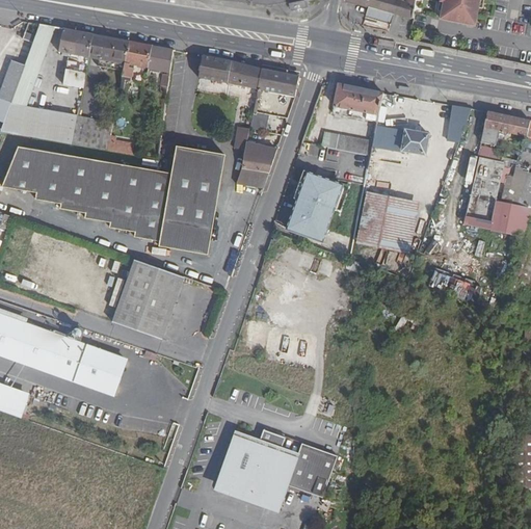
[(355,0),(367,3),(364,15),(389,21),(392,10),(412,16),(414,6),(415,0),(403,0),(355,0)]
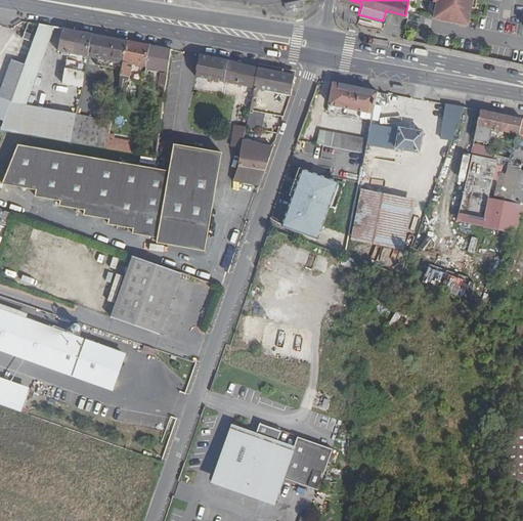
[(430,0),(428,13),(467,22),(471,0),(430,0)]
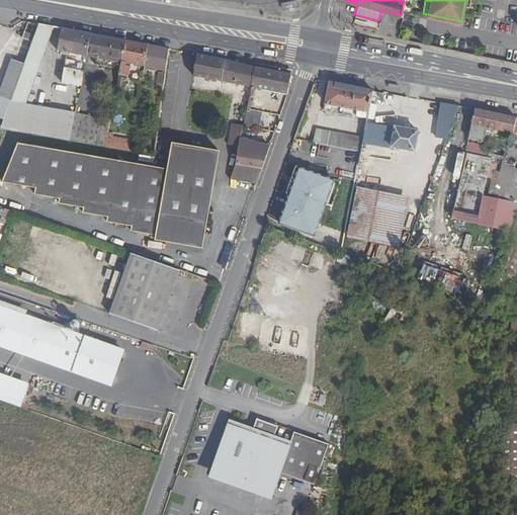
[(27,21),(21,37),(31,40),(38,23),(27,21)]
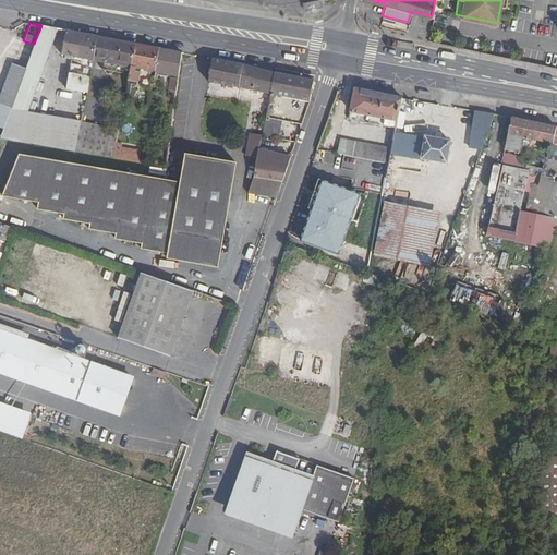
[(59,27),(41,25),(34,44),(32,51),(48,55),(59,27)]
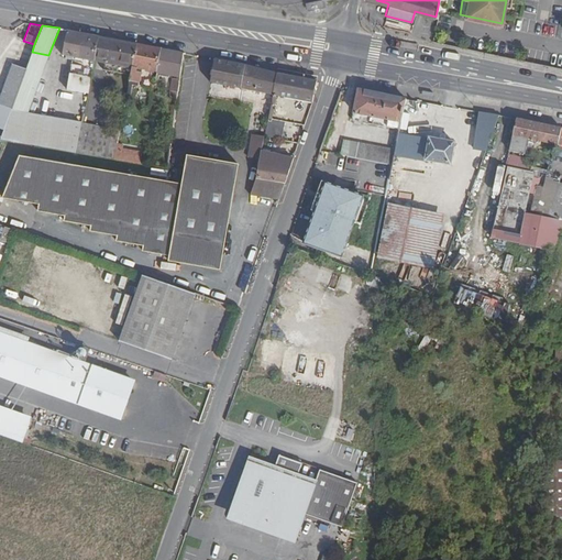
[(95,59),(100,34),(67,30),(63,53),(74,55),(67,88),(88,91),(95,59)]
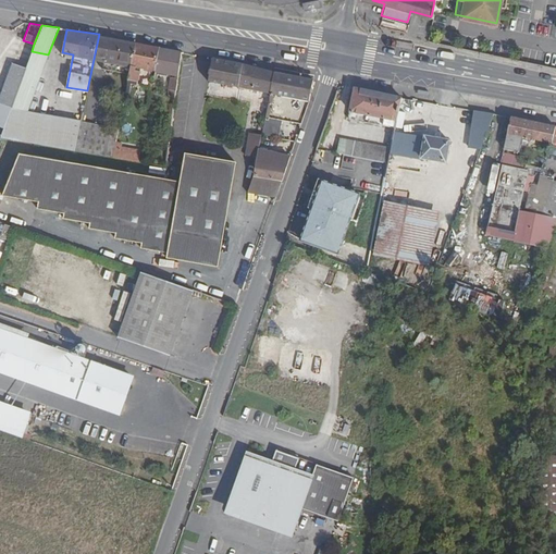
[(135,41),(99,34),(94,59),(102,61),(101,68),(130,72),(131,68),(131,64),(135,41)]
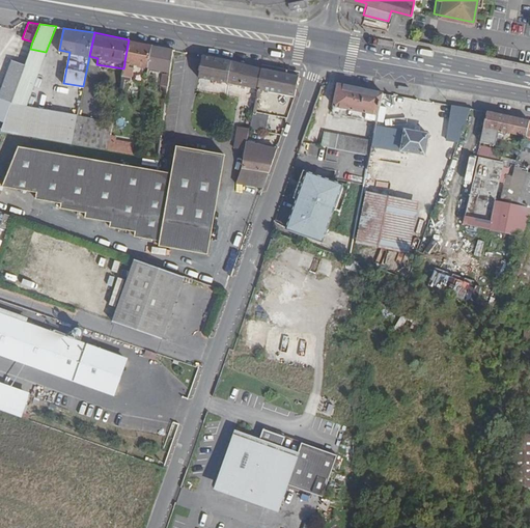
[(129,39),(124,61),(147,65),(147,63),(152,45),(129,39)]
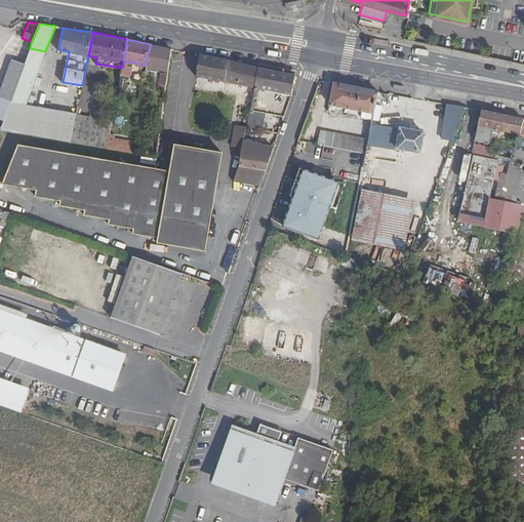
[(170,48),(151,44),(146,63),(168,67),(170,48)]
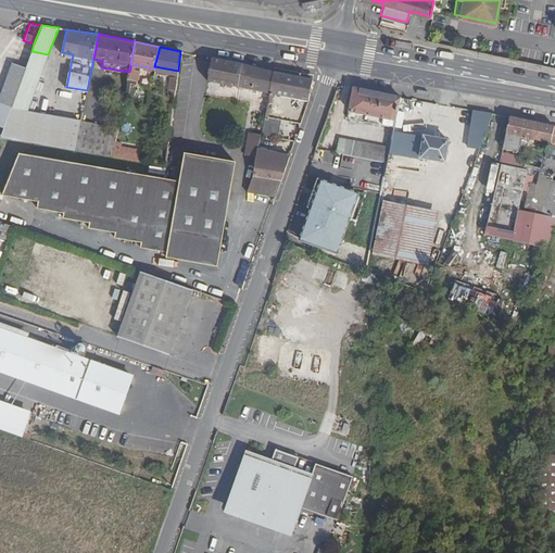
[(36,88),(48,54),(32,51),(26,66),(19,86),(36,88)]
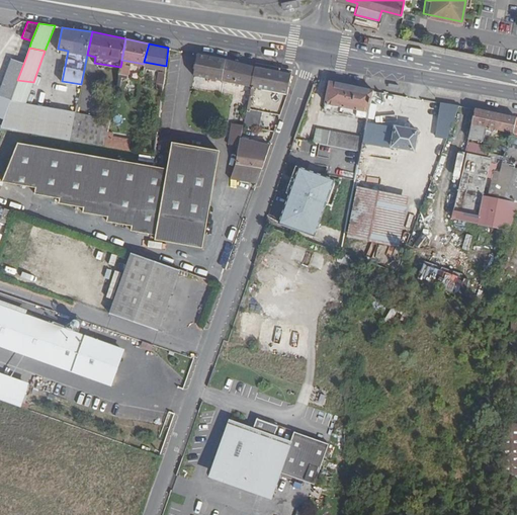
[(226,60),(197,54),(193,76),(213,80),(221,81),(226,60)]
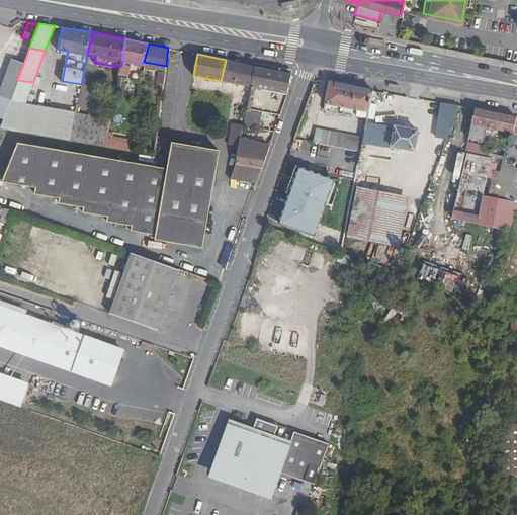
[(0,95),(10,99),(17,80),(24,62),(10,58),(0,84),(0,95)]
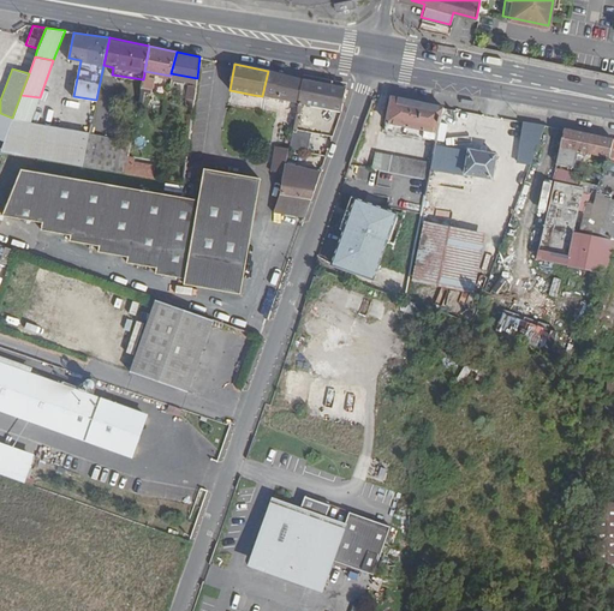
[(300,77),(268,71),(262,96),(296,102),(300,77)]
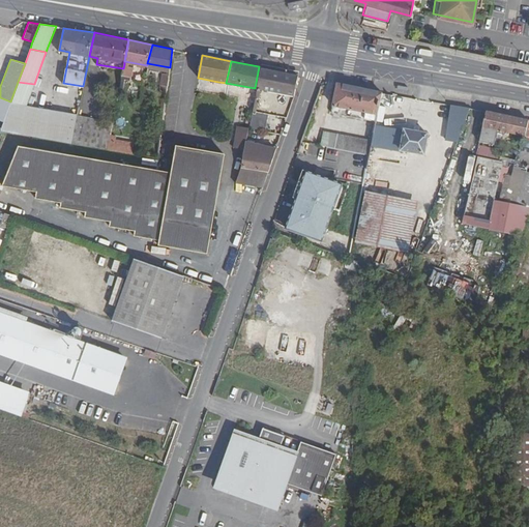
[(134,66),(124,64),(123,68),(121,76),(131,77),(134,66)]
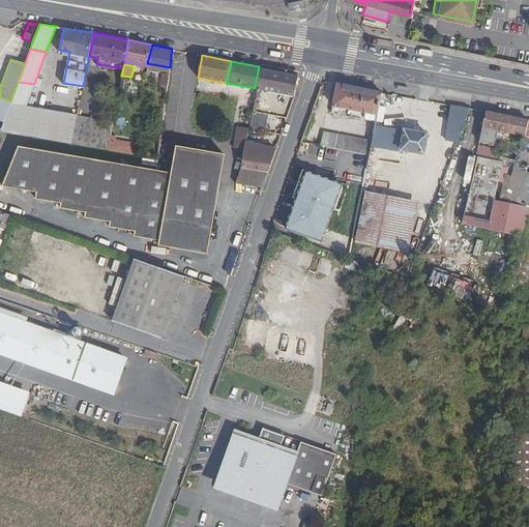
[(297,75),(259,66),(255,88),(259,89),(255,110),(286,116),(292,99),(297,75)]
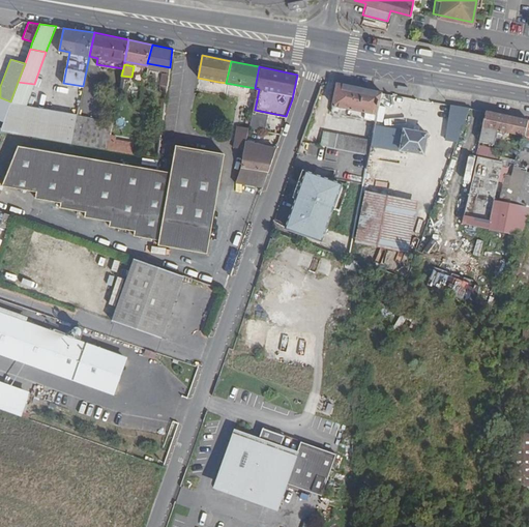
[(166,92),(169,71),(163,70),(159,91),(166,92)]
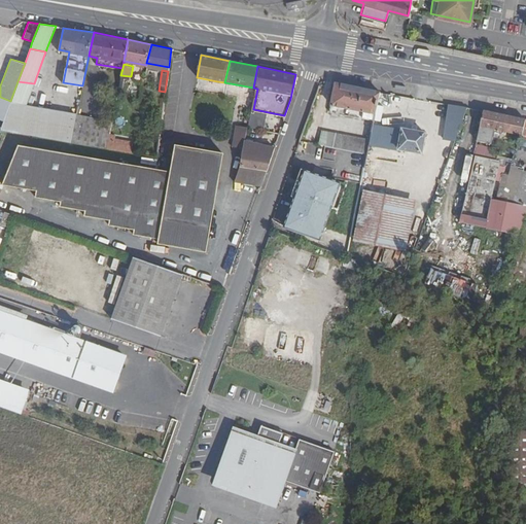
[(374,116),(380,89),(336,79),(329,107),(374,116)]
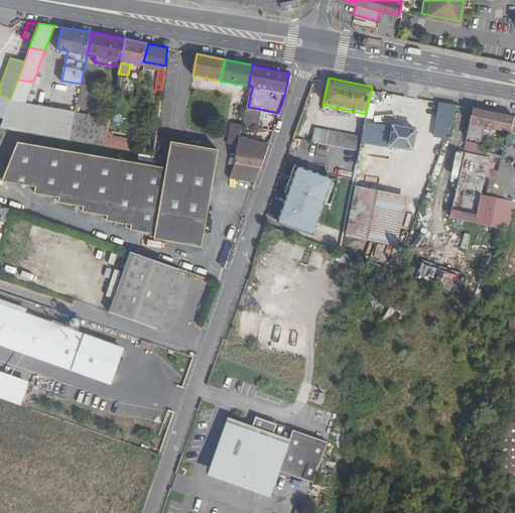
[(26,102),(33,82),(17,80),(10,99),(10,100),(26,102)]
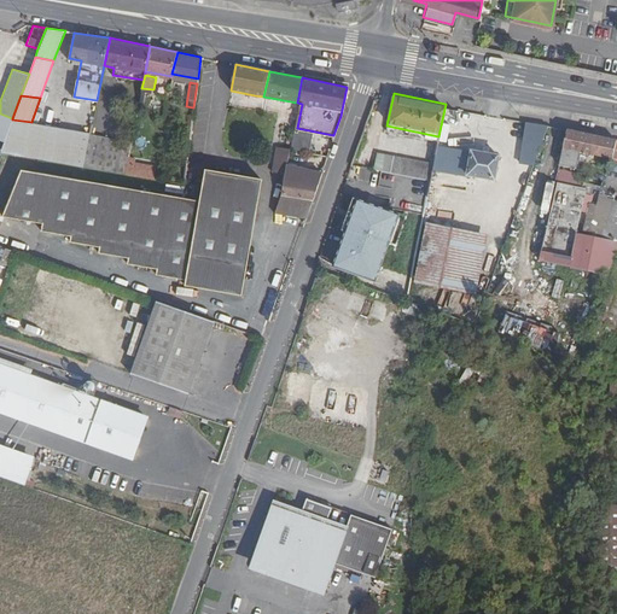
[(12,120),(0,150),(0,153),(57,163),(82,167),(89,133),(31,122),(12,120)]
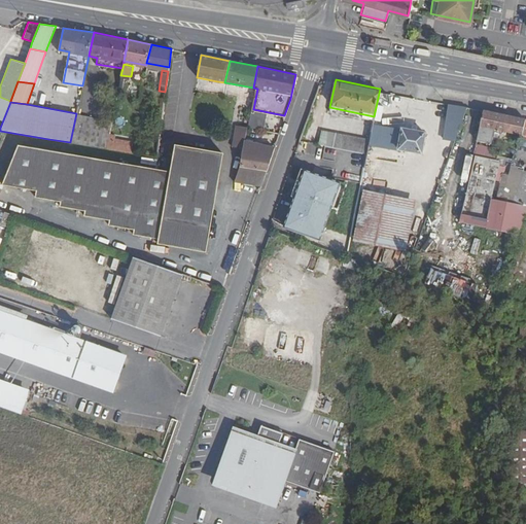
[(456,137),(467,105),(448,102),(443,134),(456,137)]
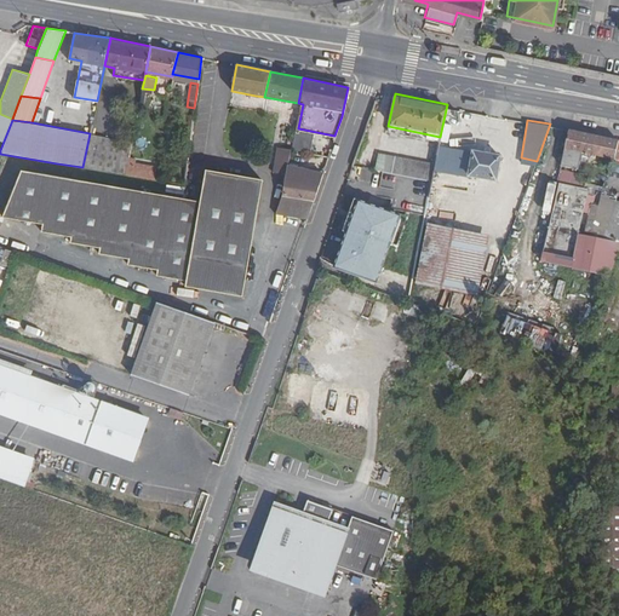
[(618,157),(618,137),(568,127),(561,161),(578,165),(582,149),(618,157)]
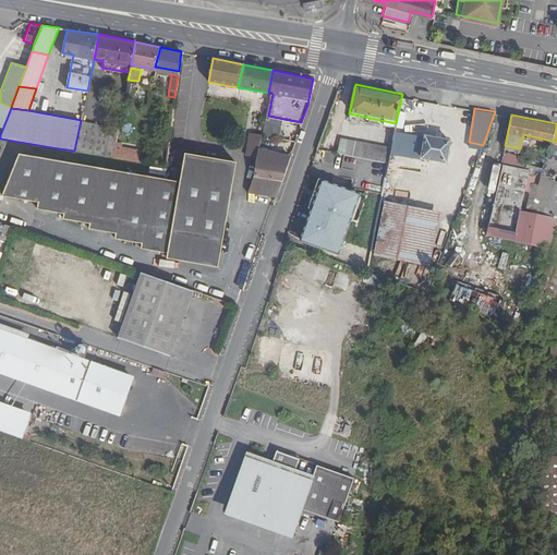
[(119,125),(81,120),(74,151),(112,156),(119,125)]
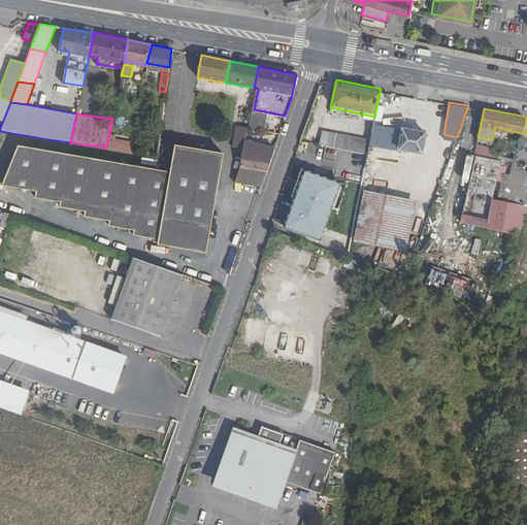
[(425,130),(373,121),(370,137),(369,140),(422,150),(425,130)]
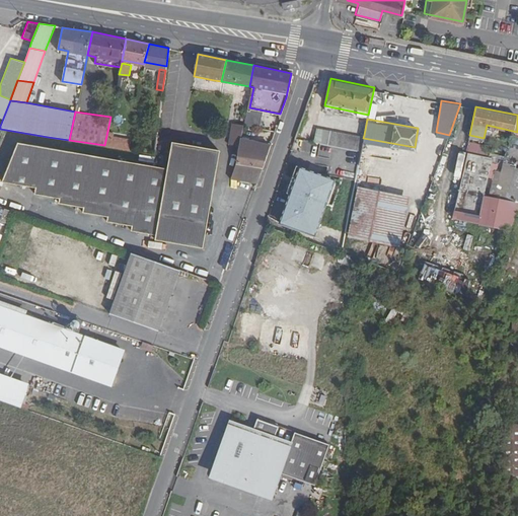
[(227,143),(234,144),(237,145),(238,138),(241,125),(230,123),(227,143)]
